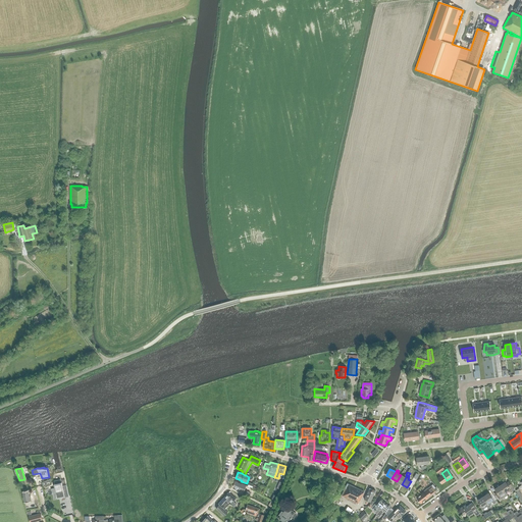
[(441,484),(447,480),(441,473),(436,477),(441,484)]
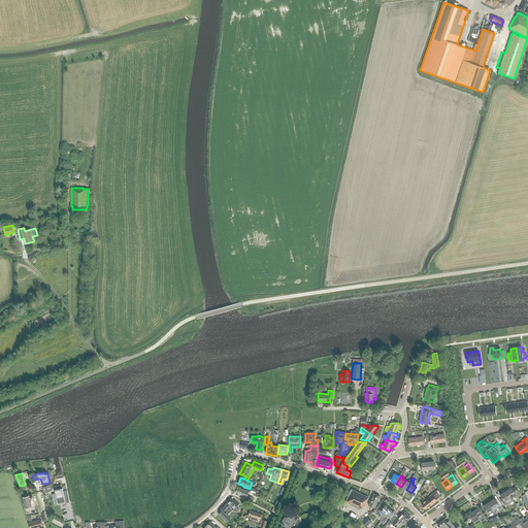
[(408,482),(405,481),(401,487),(406,490),(411,481),(410,481),(409,480),(408,482)]
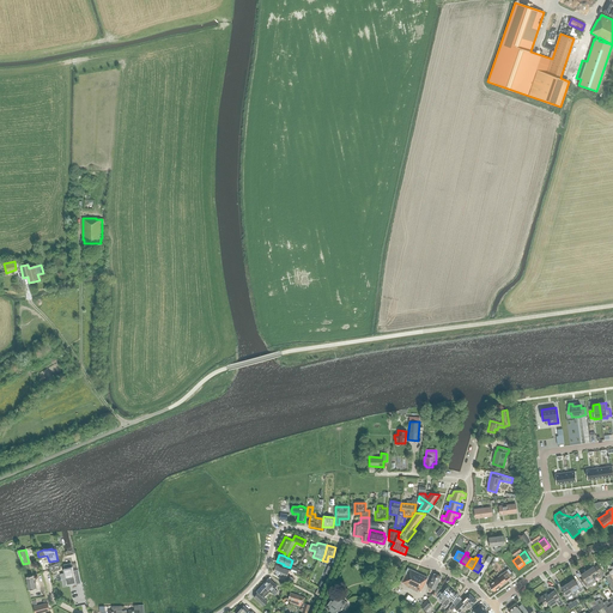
[(65,574),(60,574),(62,586),(72,583),(72,586),(80,583),(78,570),(73,571),(72,566),(71,563),(64,565),(65,569),(64,569),(65,574)]
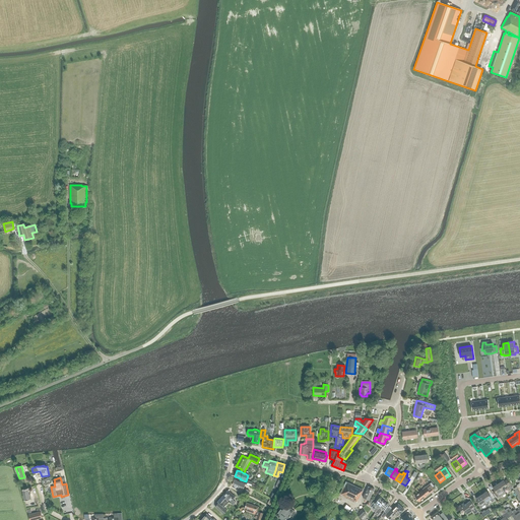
[(239,488),(244,490),(243,492),(247,494),(249,491),(244,488),(246,483),(241,481),(241,482),(235,479),(232,484),(239,488)]
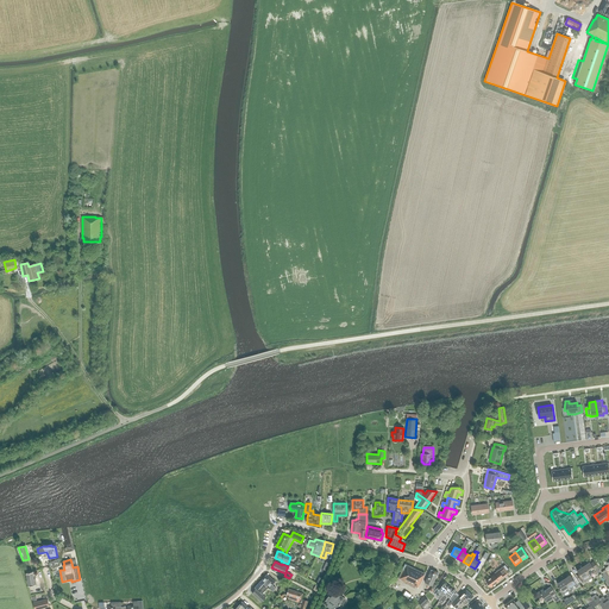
[(600,571),(597,567),(594,562),(590,564),(590,562),(583,566),(589,573),(592,571),(596,575),(598,573),(597,573),(600,571)]
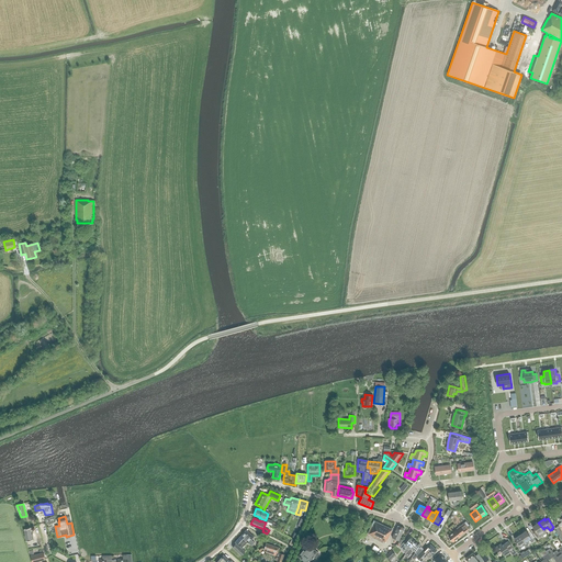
[(388,539),(392,529),(374,520),(368,534),(385,542),(386,539),(388,539)]
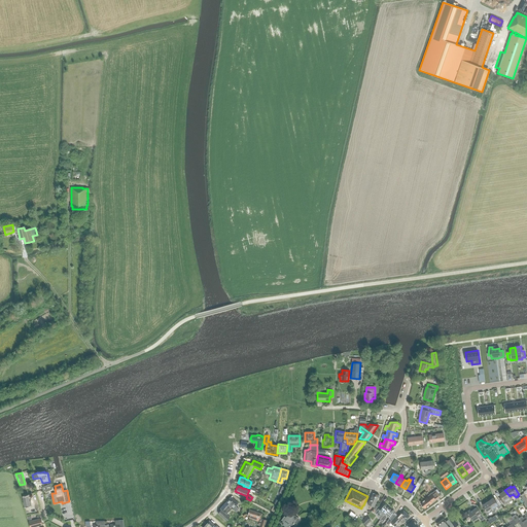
[(429,496),(421,502),(425,507),(431,502),(440,496),(438,494),(440,493),(436,489),(435,490),(429,495),(429,496)]
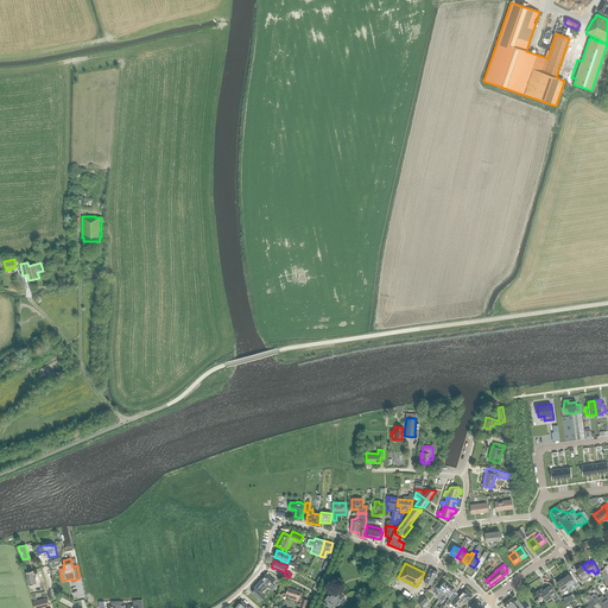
[(590,577),(588,572),(582,565),(576,570),(578,572),(575,575),(581,583),(584,582),(581,577),(586,574),(589,578),(590,577)]
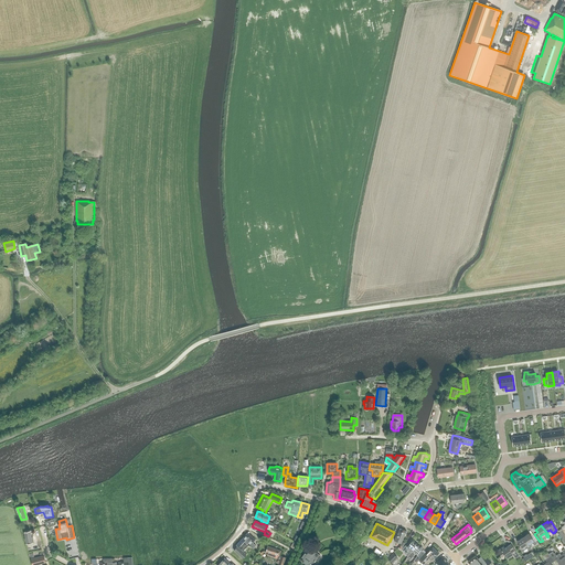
[(401,543),(406,532),(400,529),(394,541),(401,543)]
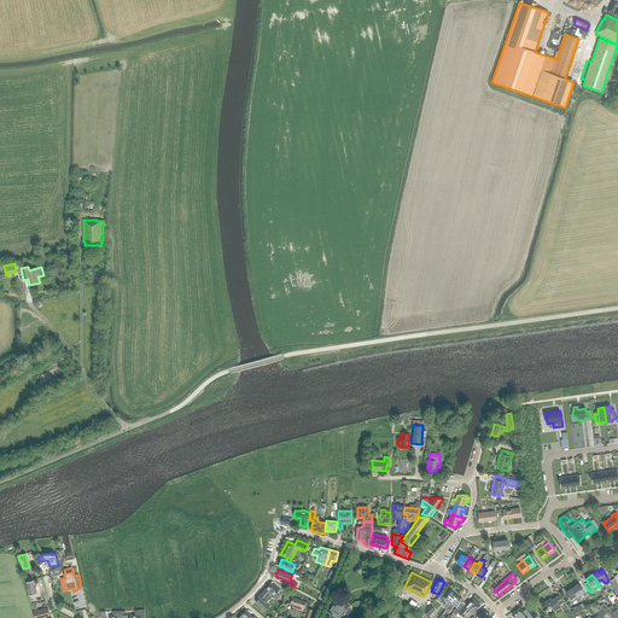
[(264,589),(272,596),(277,600),(280,596),(277,594),(279,590),(270,583),(264,589)]
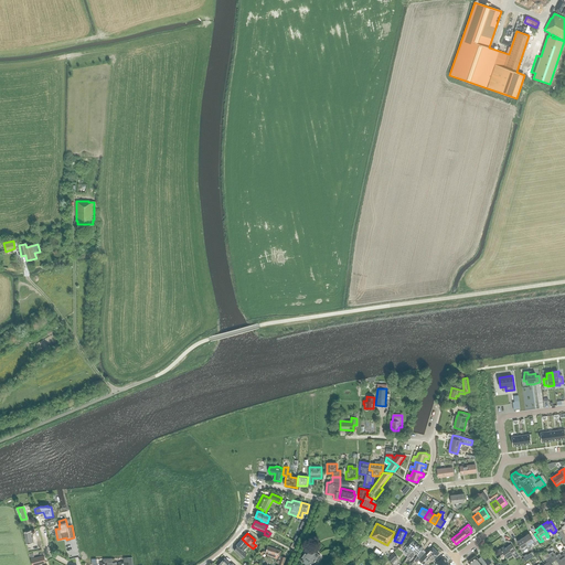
[(528,544),(529,544),(532,542),(534,545),(536,544),(534,540),(533,541),(529,534),(523,537),(528,544)]
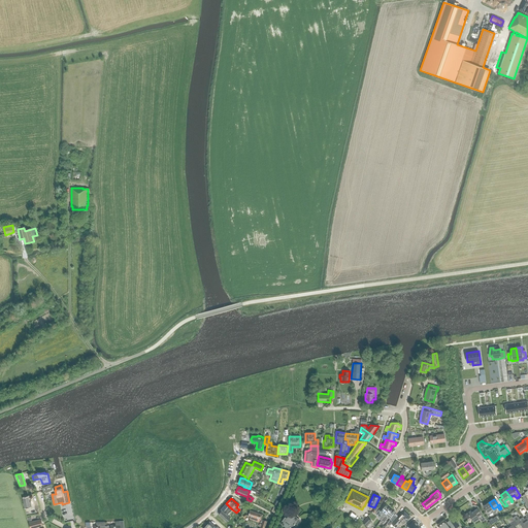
[(328,512),(334,503),(330,501),(325,509),(328,512)]
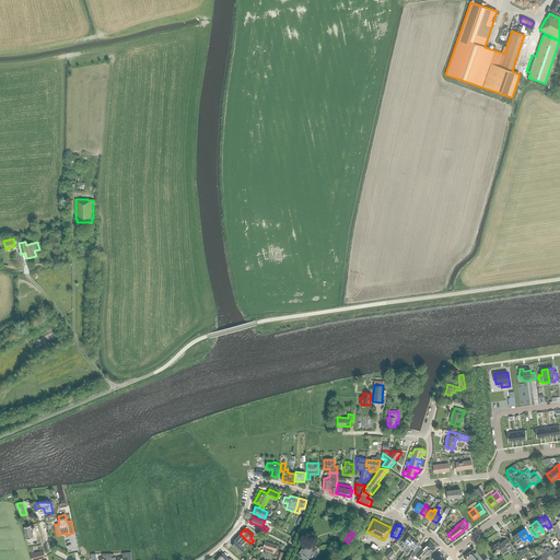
[(526,544),(524,539),(523,539),(518,533),(512,537),(515,540),(513,541),(517,547),(523,543),(524,545),(526,544)]
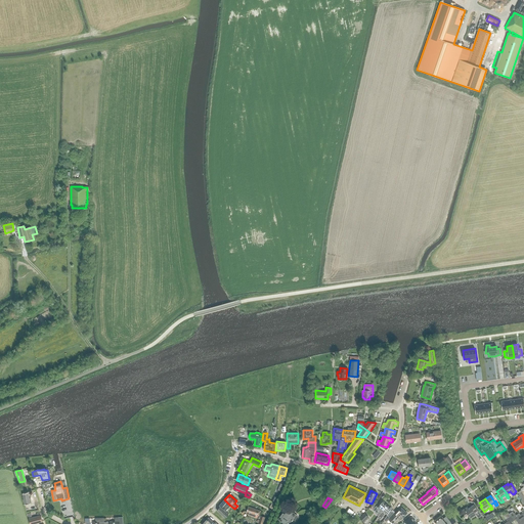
[(225,511),(230,506),(224,499),(219,506),(220,507),(217,511),(225,518),(228,514),(225,511)]
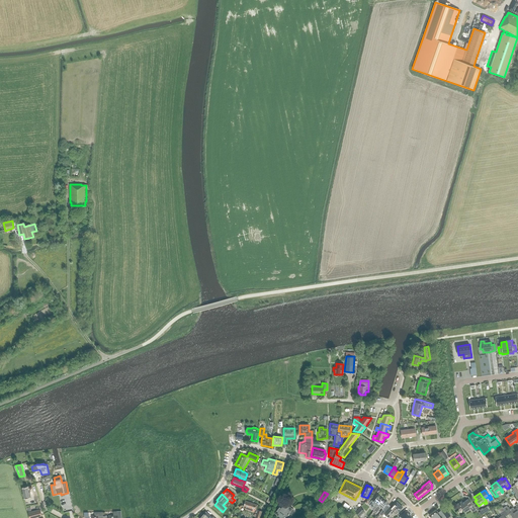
[(374,505),(371,508),(373,510),(374,510),(382,499),(380,497),(379,496),(378,495),(377,495),(376,495),(372,501),(376,504),(375,505),(374,505)]
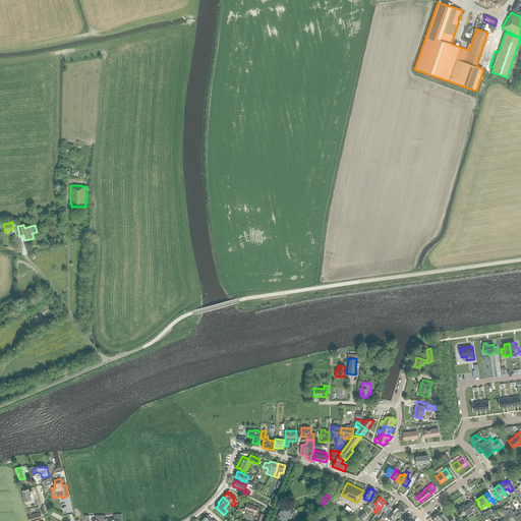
[(375,513),(374,514),(378,517),(383,510),(386,512),(382,517),(379,520),(380,520),(384,519),(392,511),(389,508),(390,507),(391,506),(390,506),(390,505),(388,504),(387,504),(385,502),(377,513),(375,513)]
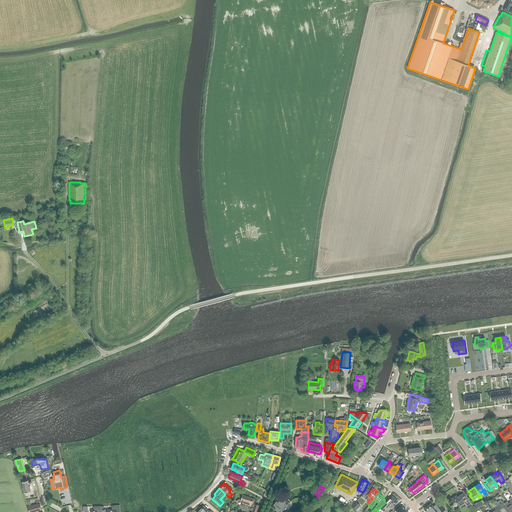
[(467,506),(470,504),(463,493),(457,497),(456,495),(451,499),(454,504),(457,502),(460,507),(465,503),(467,506)]
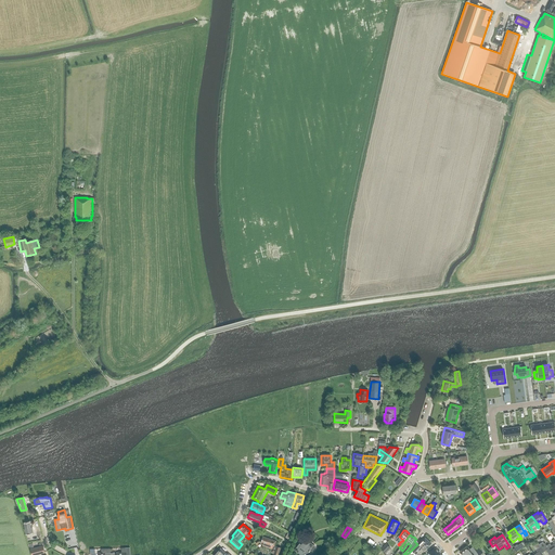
[(276,554),(278,554),(281,547),(276,546),(274,546),(276,541),(262,537),(261,542),(263,543),(262,545),(273,549),(273,550),(275,550),(274,554),(276,554)]
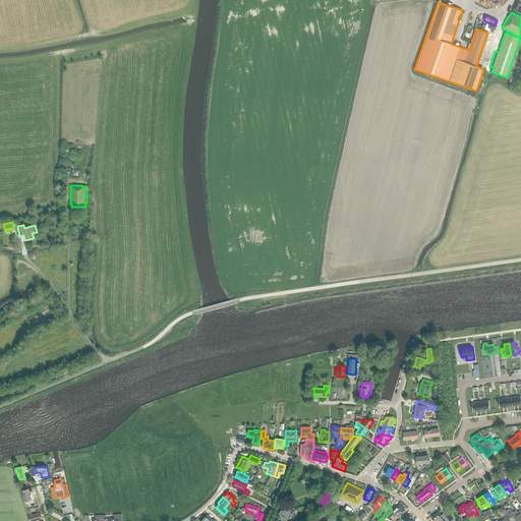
[(293,517),(296,513),(294,512),(285,505),(277,516),(283,520),(291,520),(289,519),(291,516),(293,517)]
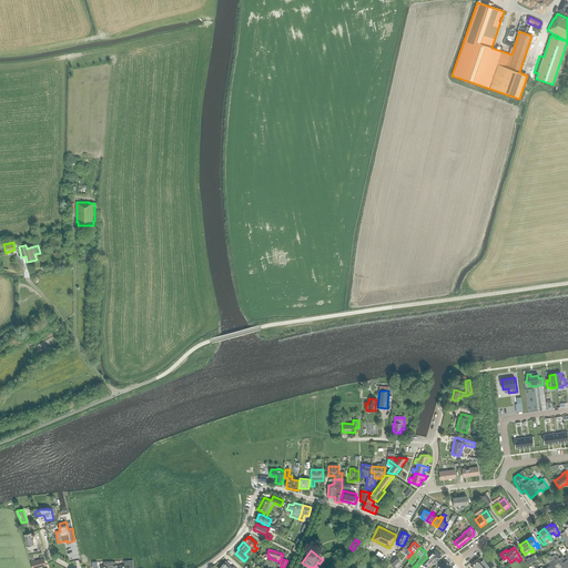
[(432,561),(435,564),(437,561),(442,556),(435,550),(430,555),(428,558),(427,557),(421,563),(426,567),(432,561)]
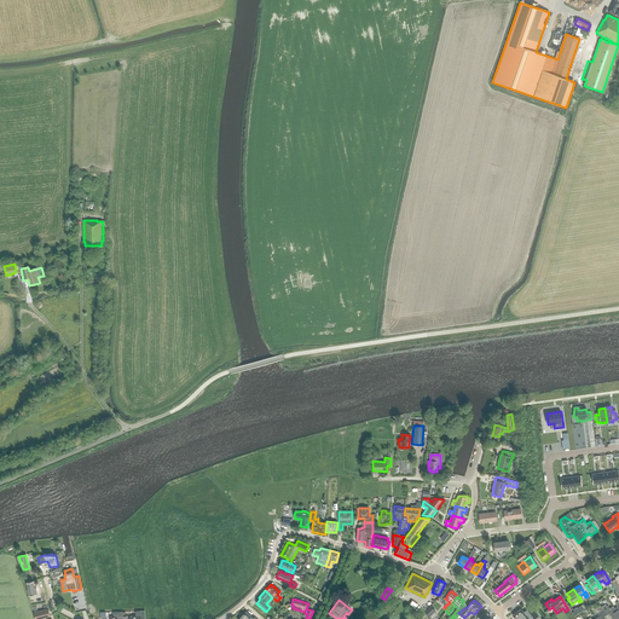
[(435,611),(431,606),(424,612),(429,617),(435,611)]
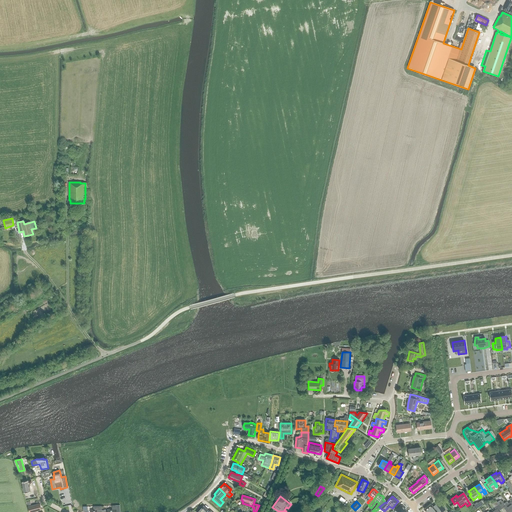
[(498,504),(496,501),(492,504),(494,507),(495,510),(493,511),(499,511),(502,509),(498,504)]
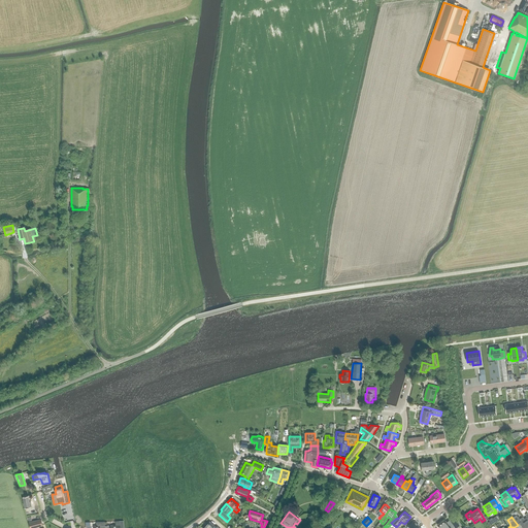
[(523,517),(520,519),(518,517),(514,520),(518,525),(520,524),(523,527),(527,527),(527,525),(524,520),(523,517)]
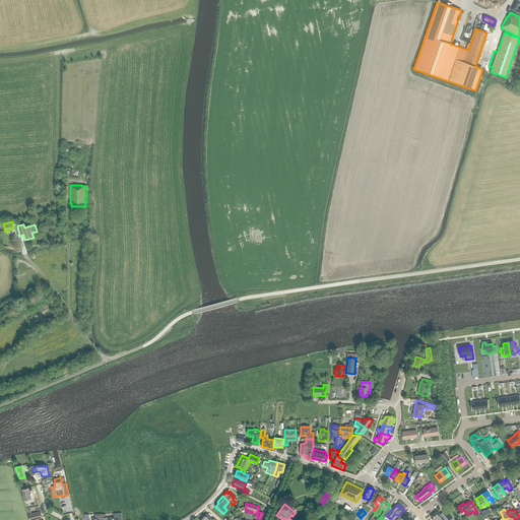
[(447,510),(443,512),(443,513),(440,514),(439,513),(432,518),(433,519),(445,519),(447,519),(448,519),(452,517),(447,510)]
